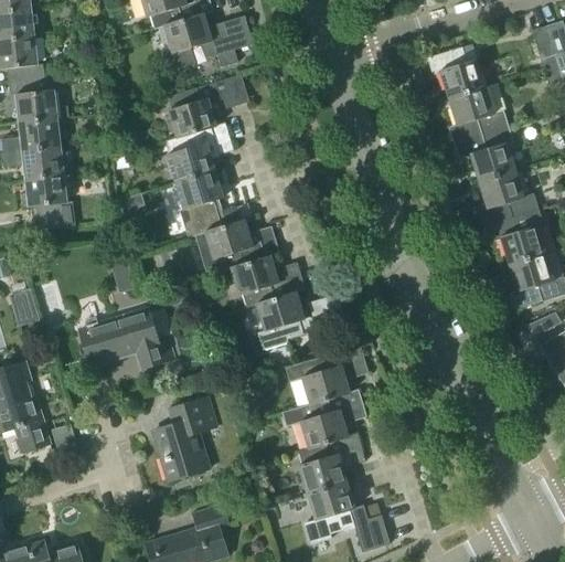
[(0,0),(0,11),(30,8),(29,0),(0,0)]
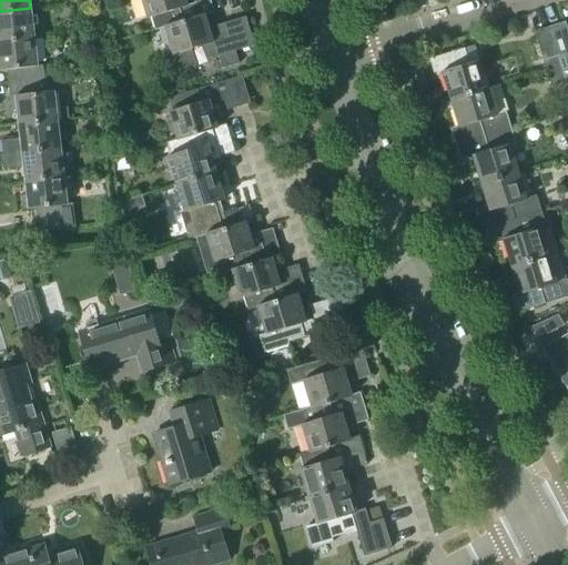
[(141,0),(146,18),(152,17),(155,28),(165,24),(205,12),(205,14),(213,12),(214,12),(210,0),(195,0),(195,1),(186,4),(185,0),(141,0)]
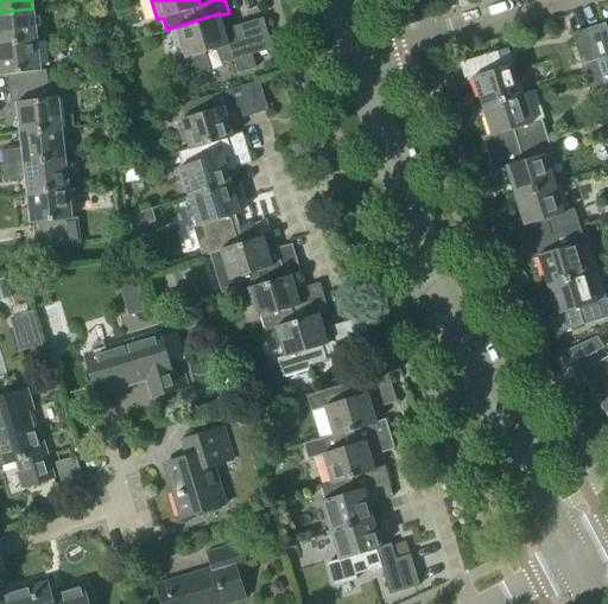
[(32,8),(0,12),(0,40),(36,37),(32,8)]
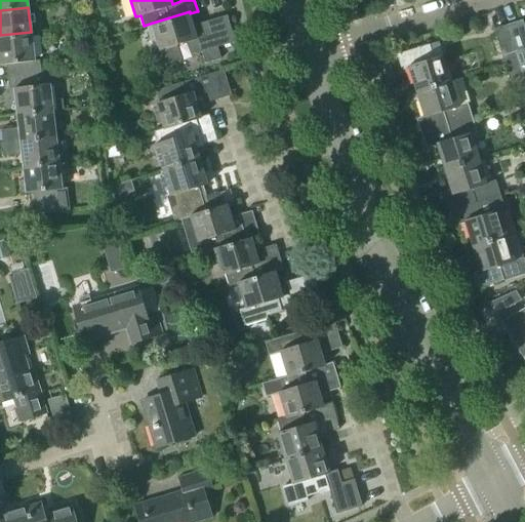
[(160,48),(154,49),(158,65),(182,57),(177,44),(188,41),(191,53),(202,50),(205,62),(221,57),(217,45),(235,40),(228,14),(215,17),(201,22),(205,35),(197,37),(190,13),(190,11),(153,23),(160,48)]
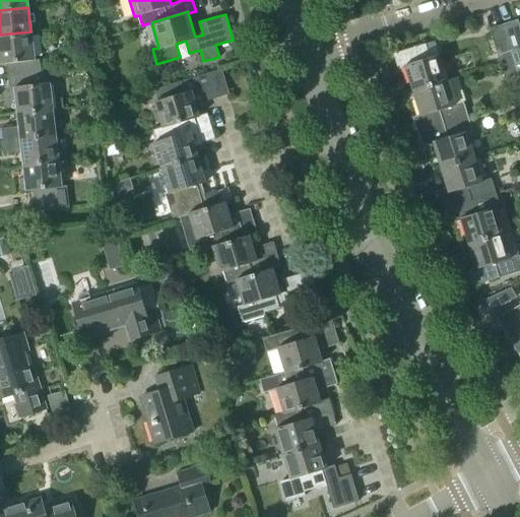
[(519,28),(517,19),(503,24),(511,50),(518,74),(519,73),(519,28)]
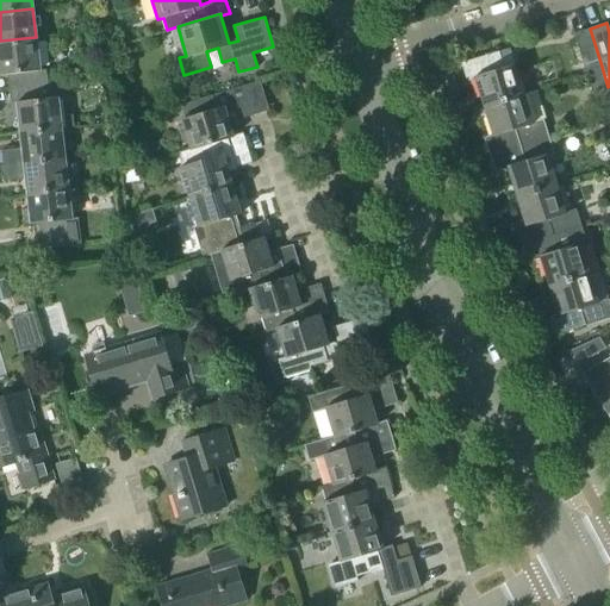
[(599,58),(590,29),(573,33),(583,63),(599,58)]
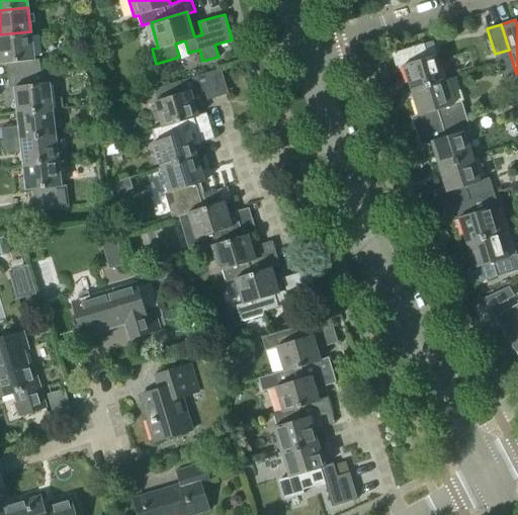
[(8,74),(40,70),(39,58),(33,59),(30,31),(0,34),(0,62),(0,64),(6,63),(8,74)]
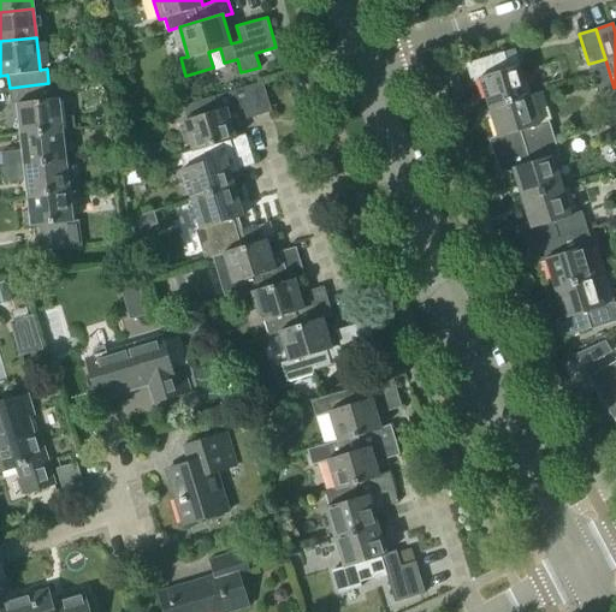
[(480,78),(489,107),(528,95),(519,65),(508,69),(503,52),(466,63),(472,81),(480,78)]
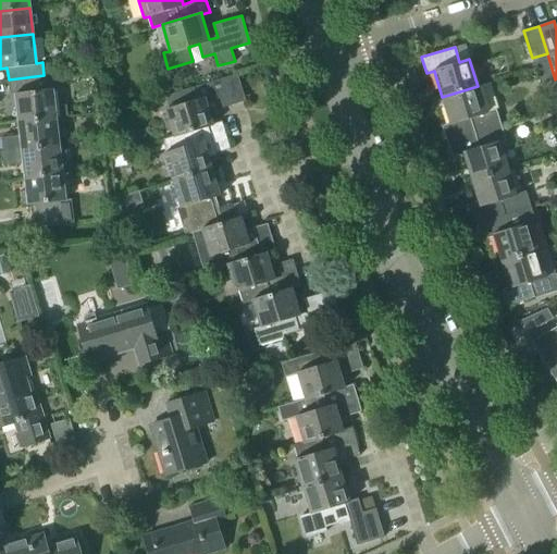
[(540,85),(555,79),(547,53),(532,58),(540,85)]
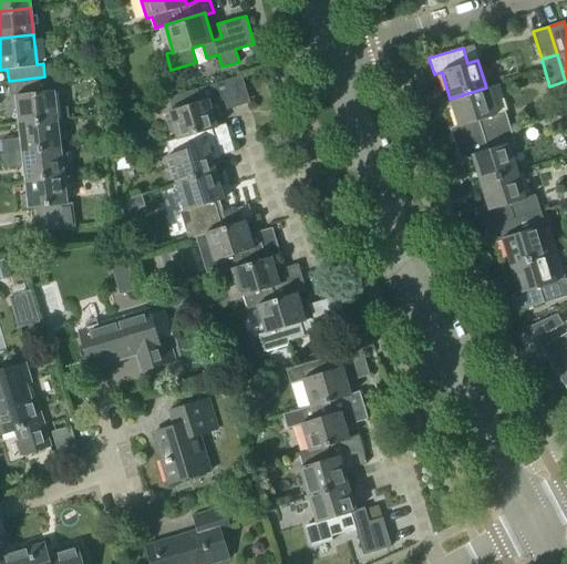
[(243,73),(167,96),(171,109),(169,110),(177,136),(177,137),(217,125),(208,99),(213,98),(219,95),(224,109),(248,101),(250,100),(243,73)]
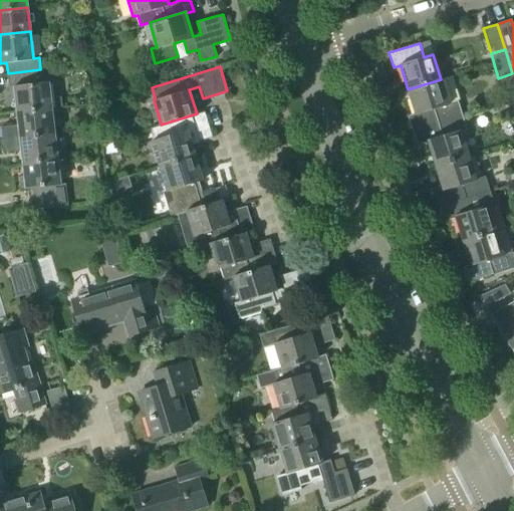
[(40,69),(8,73),(11,97),(15,96),(17,110),(50,106),(56,106),(62,105),(61,95),(49,96),(48,84),(55,83),(53,67),(40,69)]
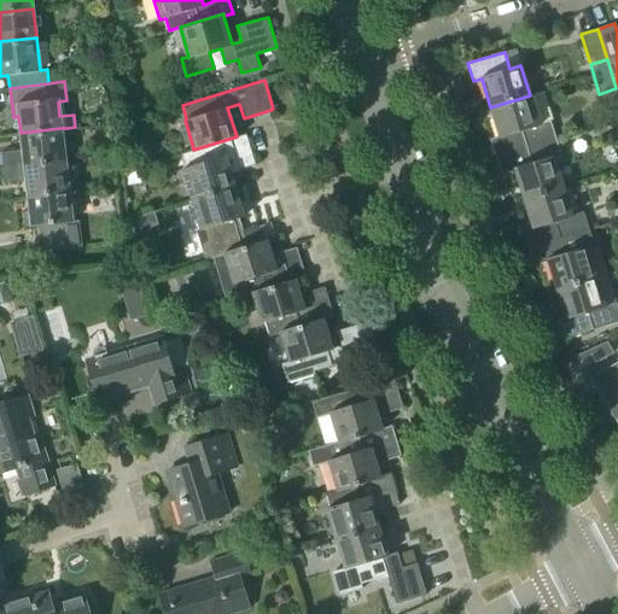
[(496,156),(555,138),(551,121),(538,124),(530,95),(490,107),(500,136),(490,139),(496,156)]
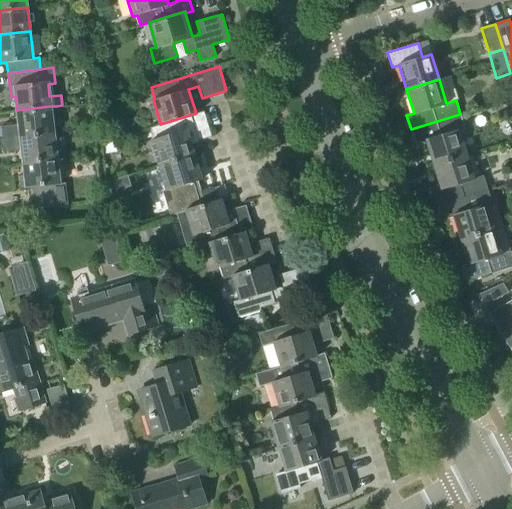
[(50,106),(17,110),(19,123),(2,125),(3,138),(53,132),(50,106)]
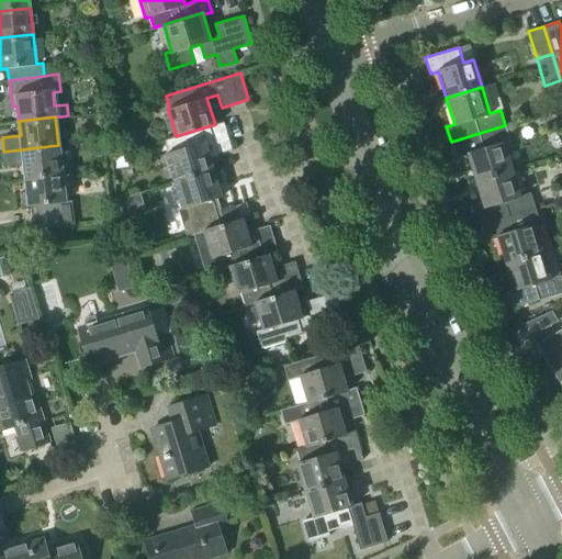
[(217,153),(232,148),(224,121),(218,122),(218,123),(176,136),(167,140),(170,151),(166,152),(175,180),(213,168),(209,152),(216,149),(217,153)]
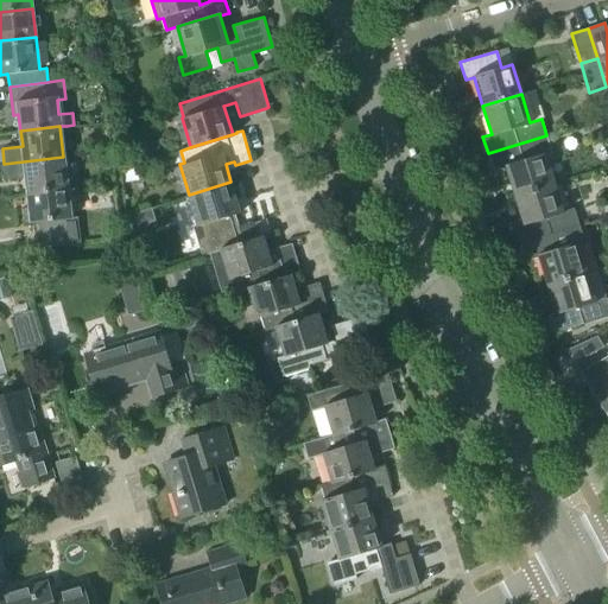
[(515,195),(555,183),(545,154),(551,152),(546,135),(488,153),(493,171),(506,166),(515,195)]
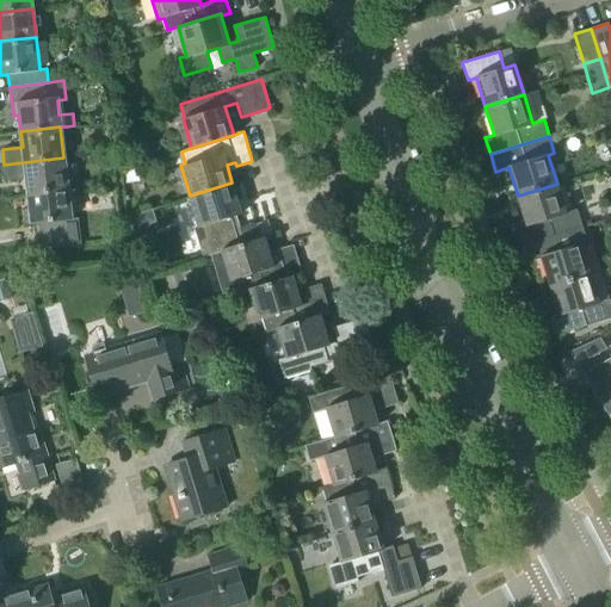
[(63,158),(4,165),(6,179),(26,177),(28,191),(67,186),(63,158)]
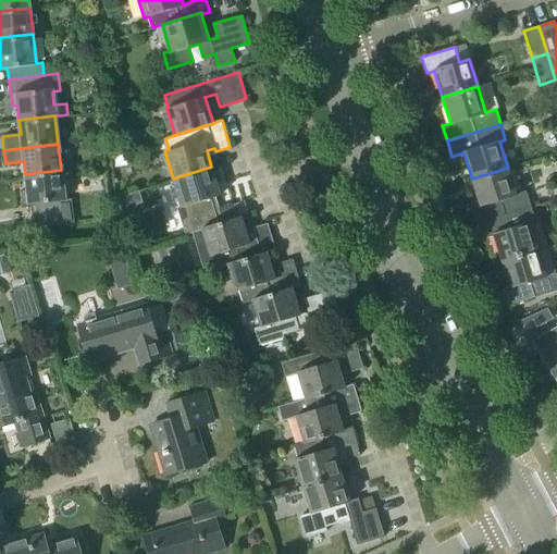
[(211,167),(173,179),(181,206),(178,206),(186,232),(195,229),(195,230),(203,228),(224,221),(224,220),(217,196),(220,195),(211,167)]
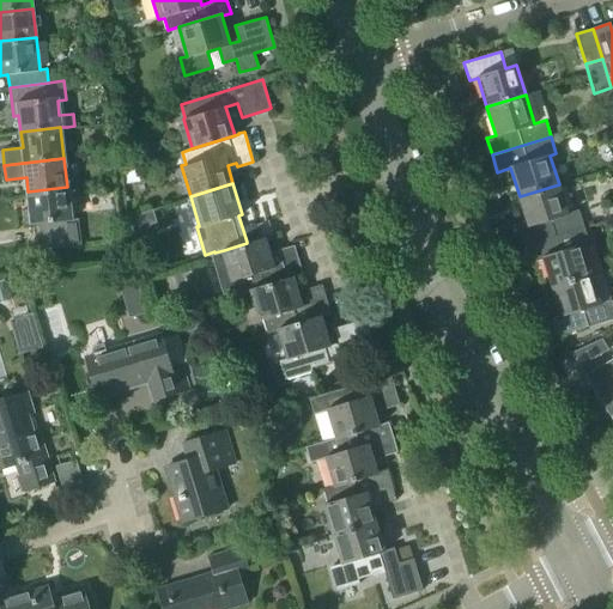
[(559,184),(520,196),(528,224),(519,226),(523,245),(583,226),(578,208),(568,212),(559,184)]
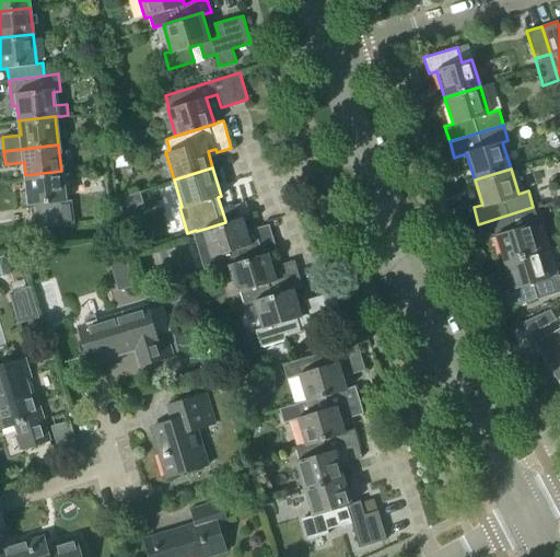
[(66,200),(61,171),(25,175),(27,190),(21,190),(23,206),(36,204),(39,227),(73,223),(71,200),(66,200)]
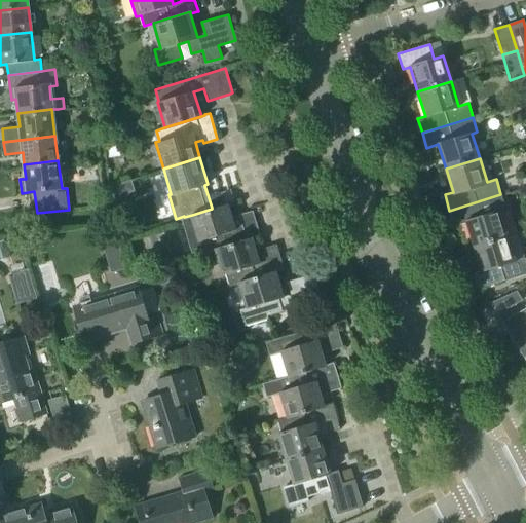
[(500,194),(449,211),(454,225),(465,222),(473,246),(508,235),(500,212),(505,210),(500,194)]
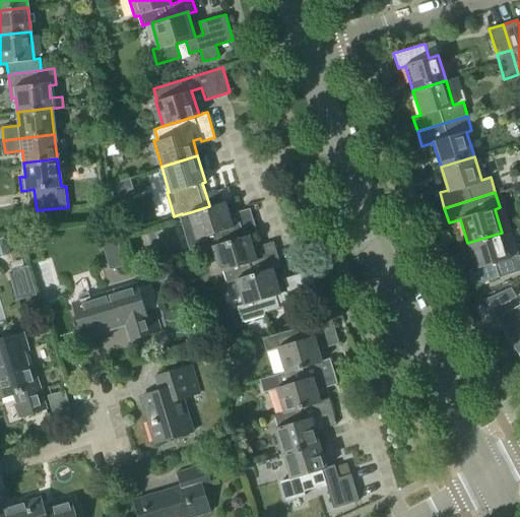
[(190,212),(182,214),(193,252),(203,248),(213,245),(249,235),(257,233),(250,206),(235,211),(228,213),(224,201),(219,202),(212,204),(209,205),(209,206),(190,212)]
